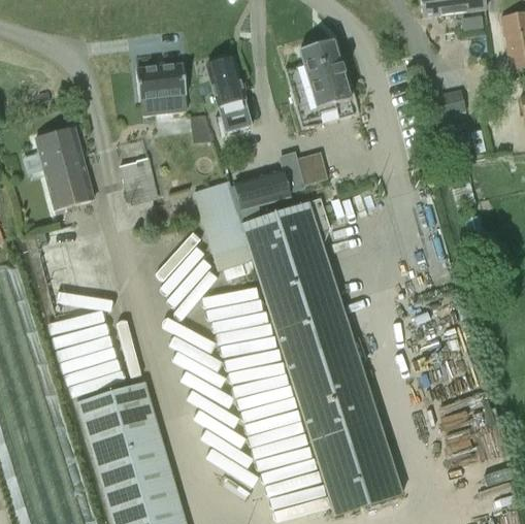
[(423,0),(425,15),(488,9),(487,0),(423,0)]
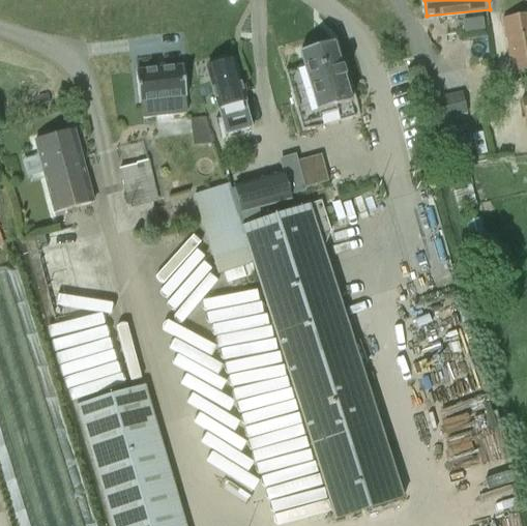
[(515,71),(526,69),(526,10),(504,15),(515,71)]
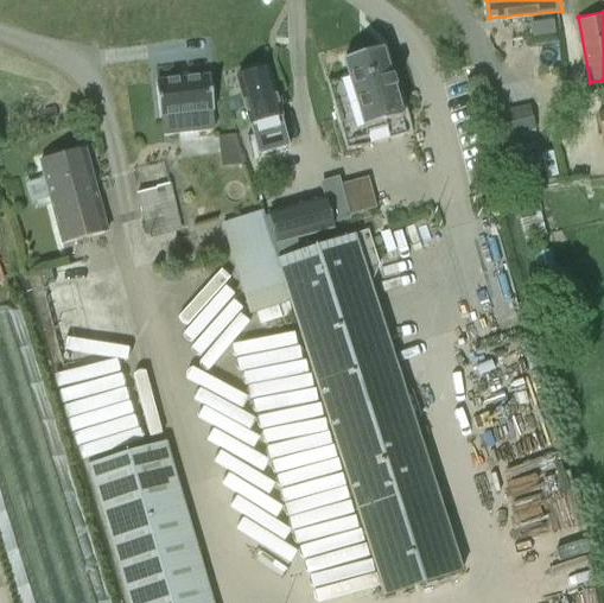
[(560,32),(533,35),(533,44),(561,40),(560,32)]
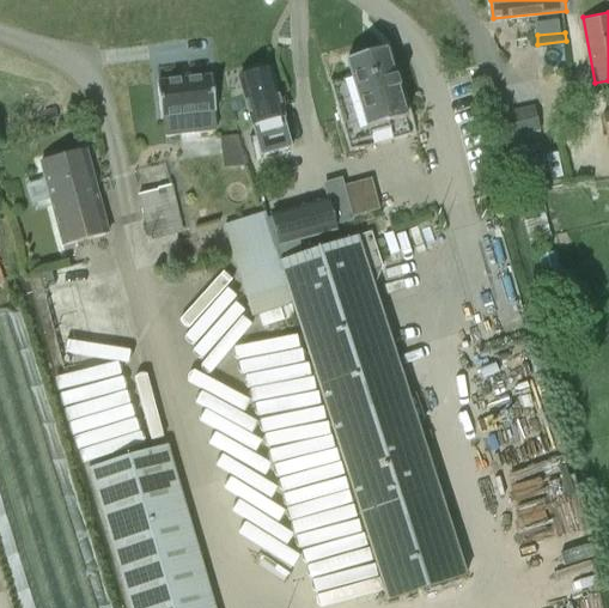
[(334,78),(332,78),(352,149),(420,129),(402,66),(395,68),(389,44),(349,56),(354,73),(334,79),(334,78)]
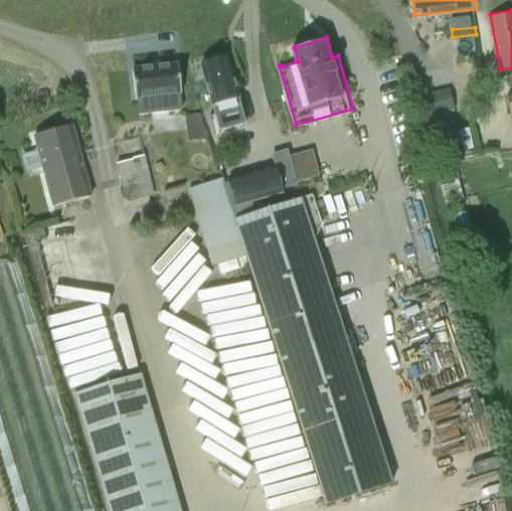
[(206,58),(205,59),(205,60),(206,60),(206,61),(203,62),(217,112),(211,114),(216,132),(223,130),(222,128),(247,121),(229,54),(226,55),(226,54),(226,53),(224,53),(219,53),(217,53),(215,54),(213,55),(211,55),(206,58)]
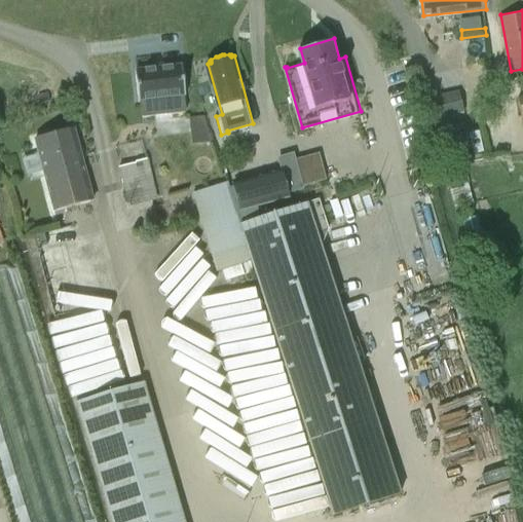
[(184,62),(137,67),(141,98),(143,98),(145,114),(187,109),(186,92),(188,92),(184,62)]
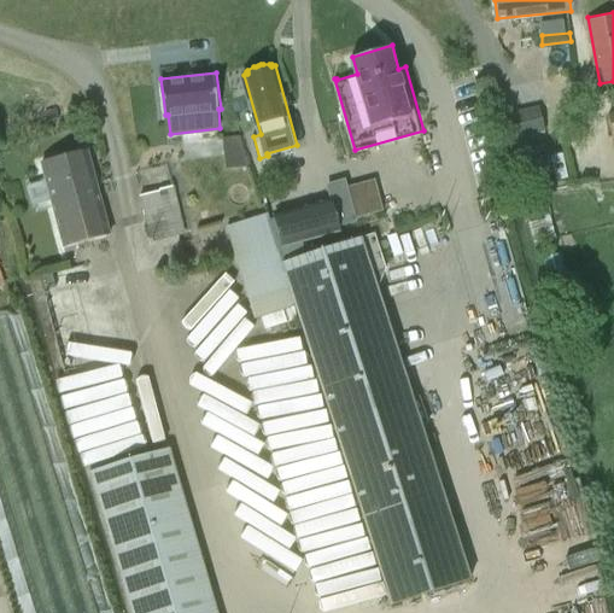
[(541,100),(492,114),(512,186),(541,179),(541,181),(573,175),(563,140),(533,149),(528,134),(548,129),(541,100)]
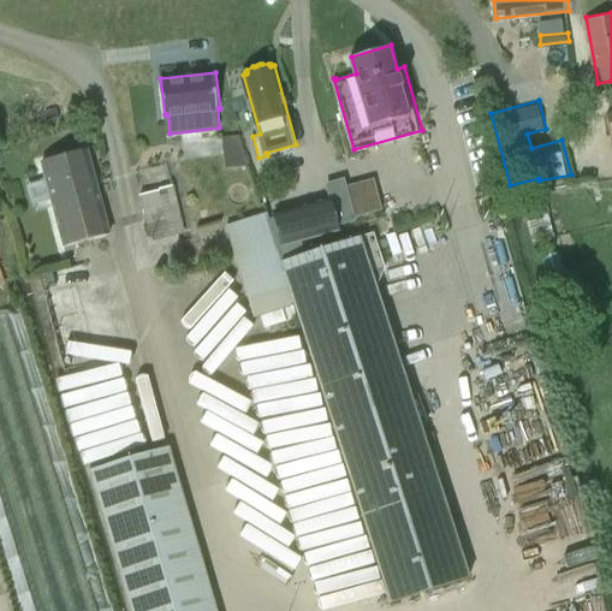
[(66,242),(111,231),(89,147),(43,159),(66,242)]
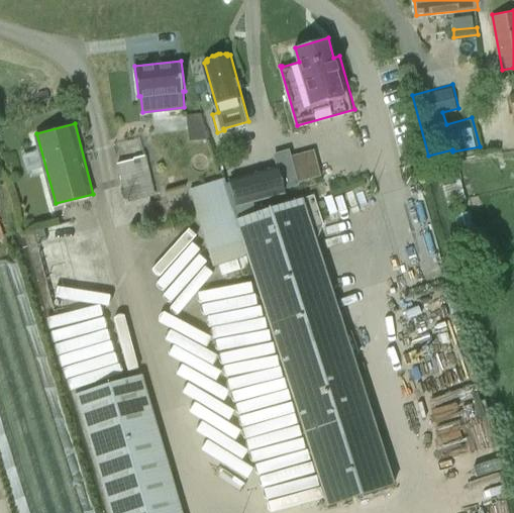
[(438,162),(444,182),(464,176),(457,156),(438,162)]
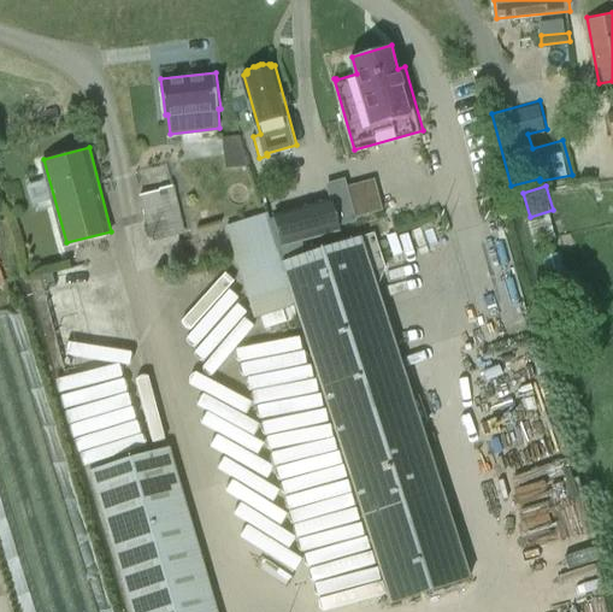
[(148,221),(169,216),(163,187),(141,193),(148,221)]
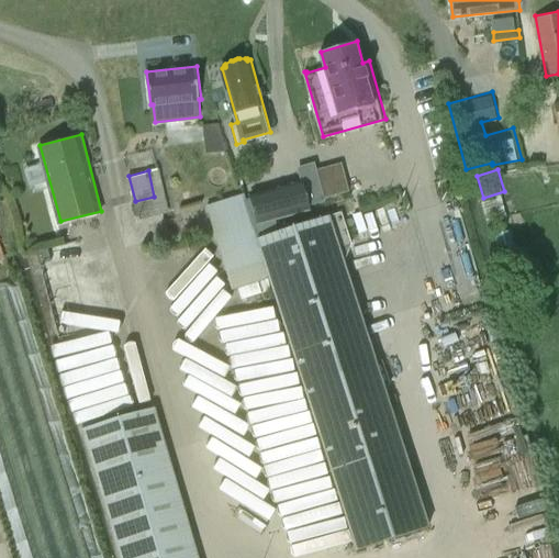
[(303,179),(253,194),(260,222),(311,208),(303,179)]
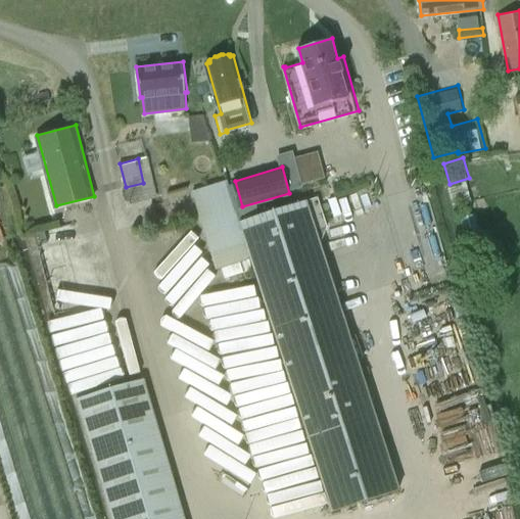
[(225,179),(194,188),(195,188),(219,267),(249,257),(225,179)]
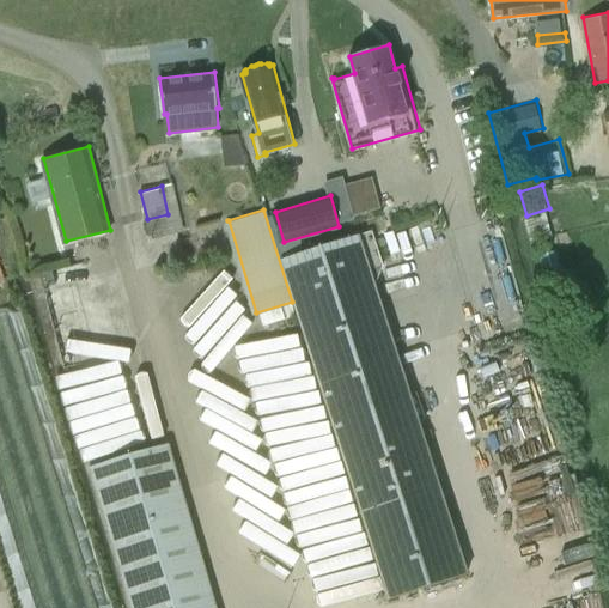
[(373,230),(284,259),(326,395),(405,371),(371,268),(384,263),(373,230)]
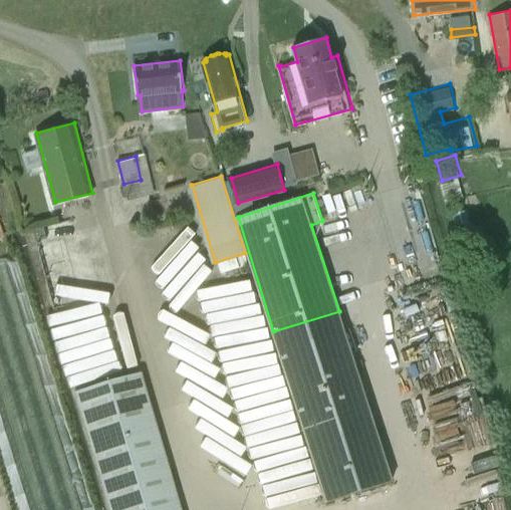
[(468,208),(453,212),(460,239),(475,235),(468,208)]
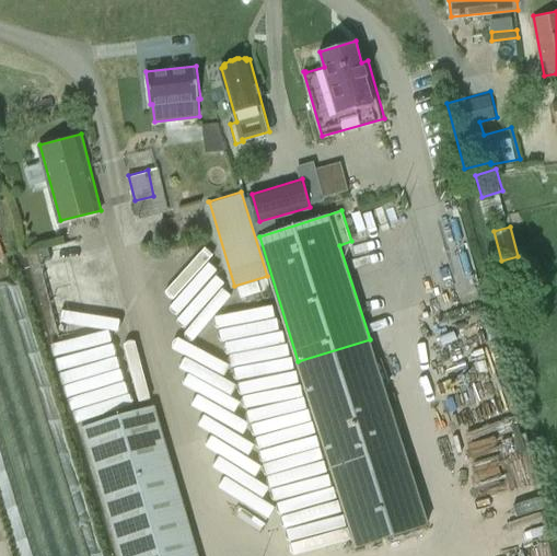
[(370,339),(298,361),(338,488),(357,544),(428,521),(410,465),(370,339)]
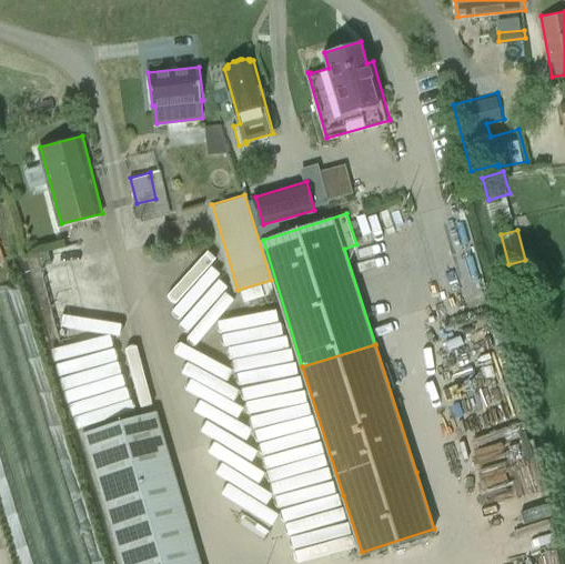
[(198,563),(153,411),(86,431),(123,563),(198,563)]
